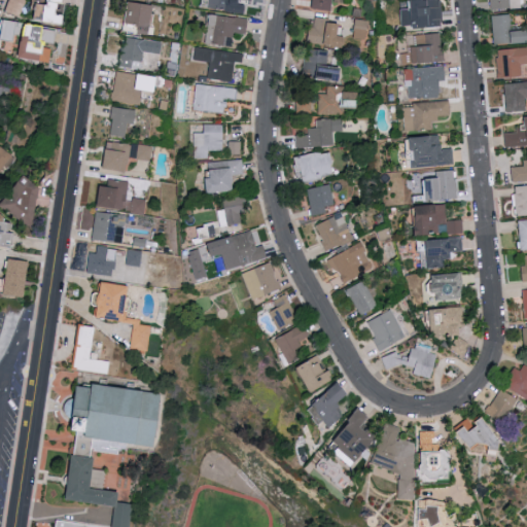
[(63,0),(34,0),(34,5),(38,5),(36,20),(65,24),(66,15),(62,14),(63,0)]
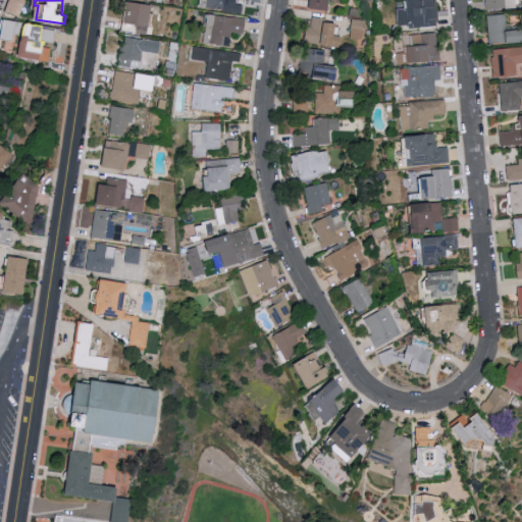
[(243,13),(245,2),(250,3),(250,0),(207,0),(207,8),(243,13)]
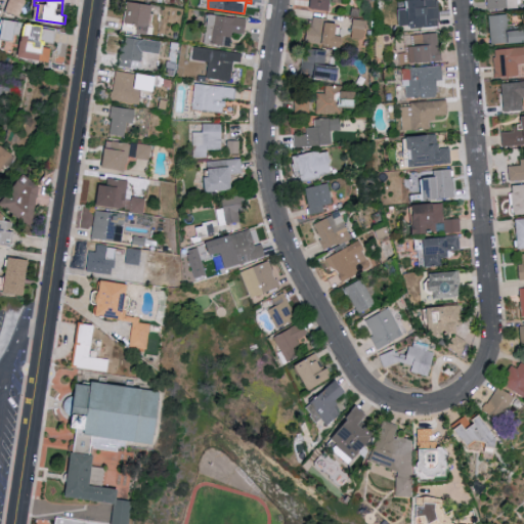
[(331,0),(310,0),(310,8),(330,10),(331,0)]
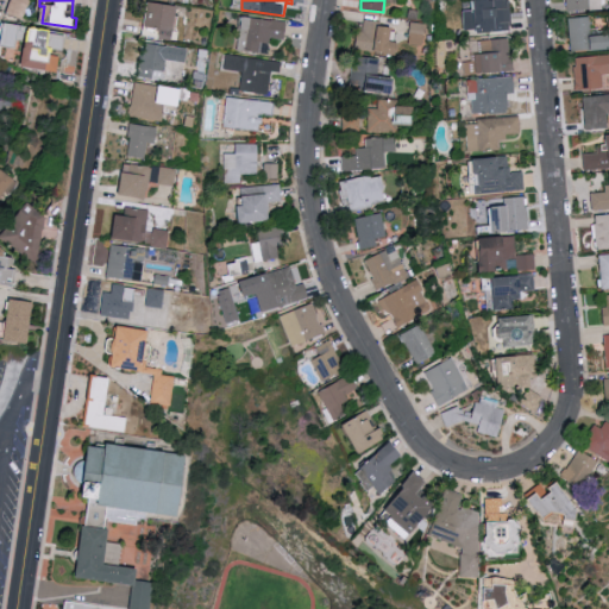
[(512,30),(510,20),(508,20),(507,0),(473,0),(472,0),(472,11),(464,11),(465,32),(512,30)]
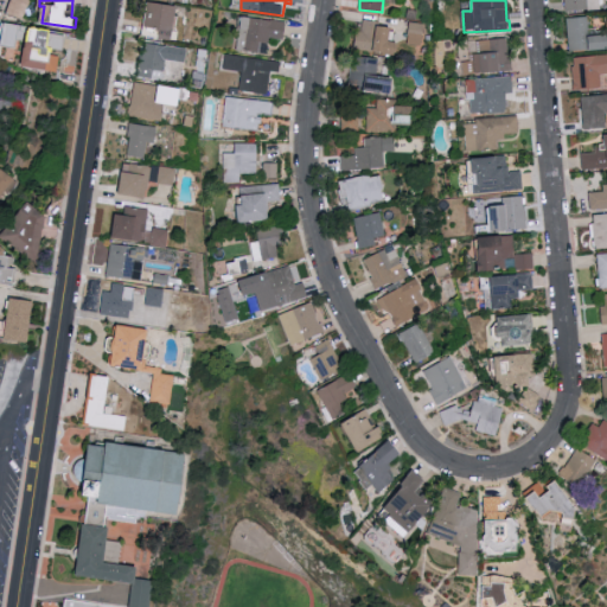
[(561,0),(562,12),(599,8),(598,0),(561,0)]
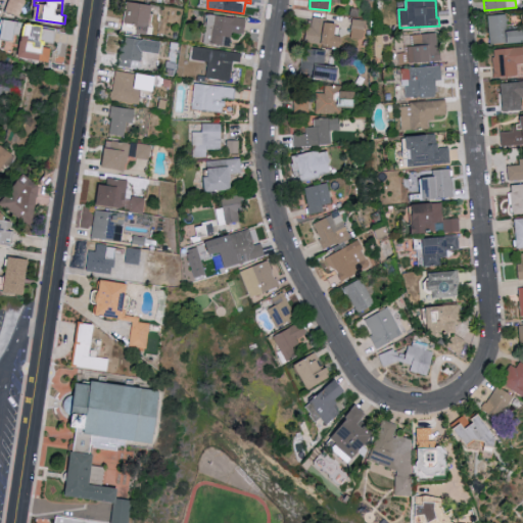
[(128,24),(139,25),(138,33),(151,34),(153,4),(130,2),(128,24)]
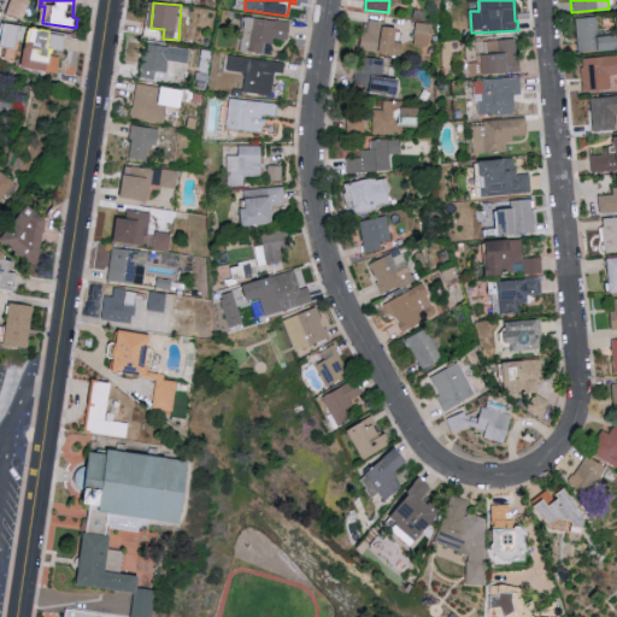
[(275,39),(289,40),(292,23),(250,17),(247,31),(252,31),(250,52),(272,56),(275,39)]
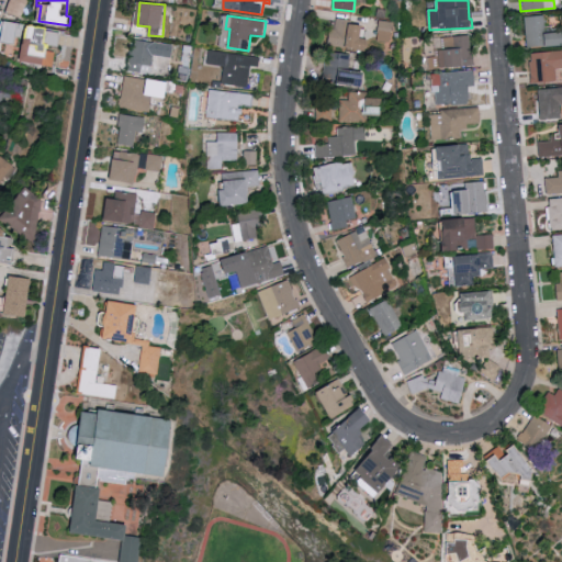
[(557,47),(558,33),(542,32),(542,17),(524,15),(523,45),(557,47)]
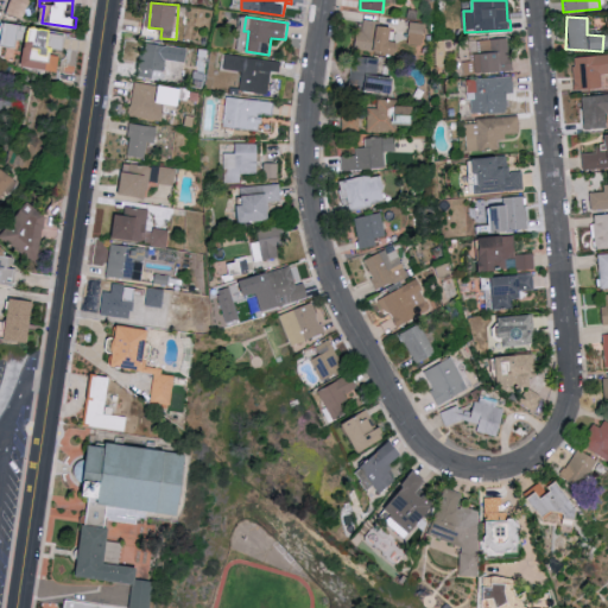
[(400,56),(403,43),(393,42),(396,26),(365,21),(362,31),(356,30),(354,49),(400,56)]
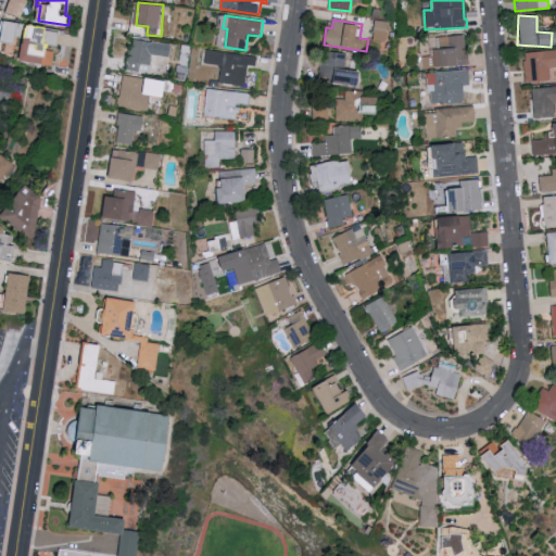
[(17,36),(24,37),(26,24),(1,21),(0,28),(0,41),(16,43),(17,36)]
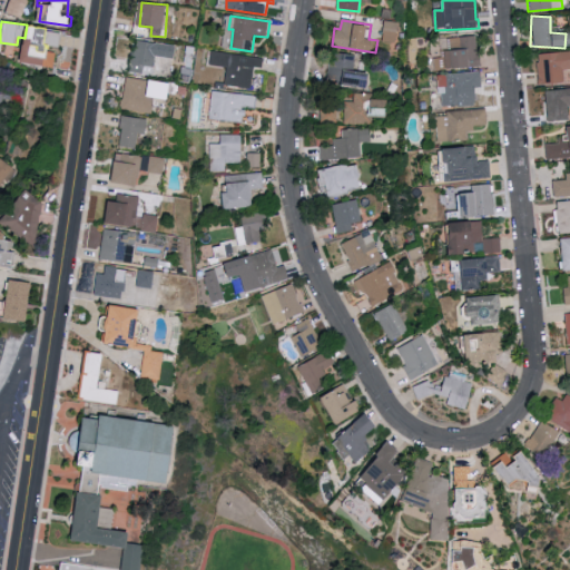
[(396,41),(397,28),(393,28),(393,22),(386,21),(385,40),(396,41)]
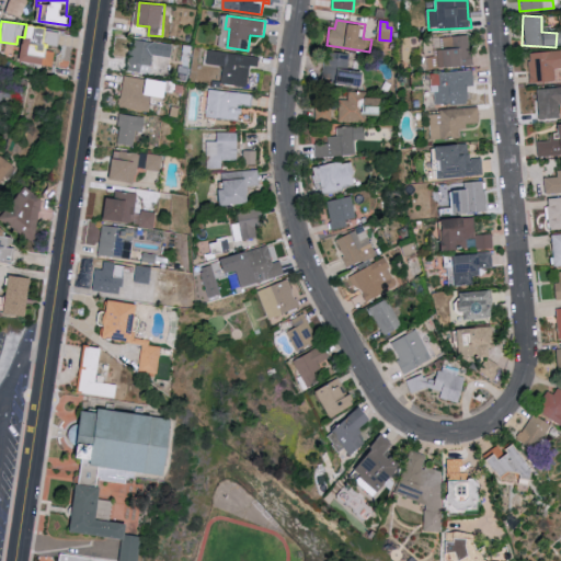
[(53,67),(56,46),(64,47),(66,32),(29,26),(23,63),(53,67)]
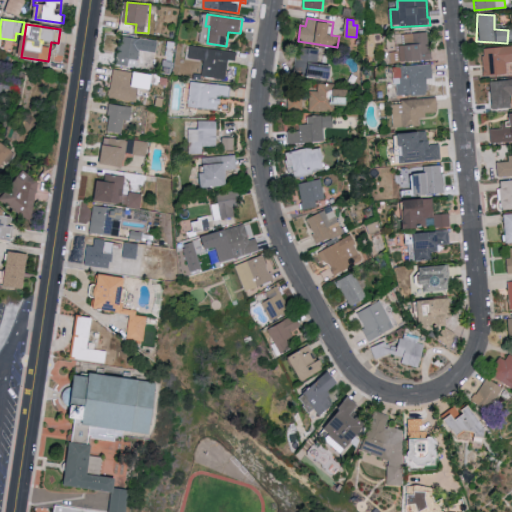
[(405,33),(405,45),(400,46),(401,61),(430,60),(430,32),(405,33)]
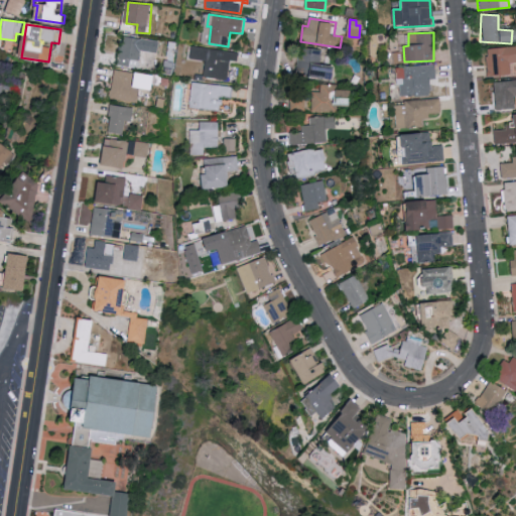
[(229,80),(231,61),(239,62),(240,51),(191,46),(190,59),(206,60),(204,78),(229,80)]
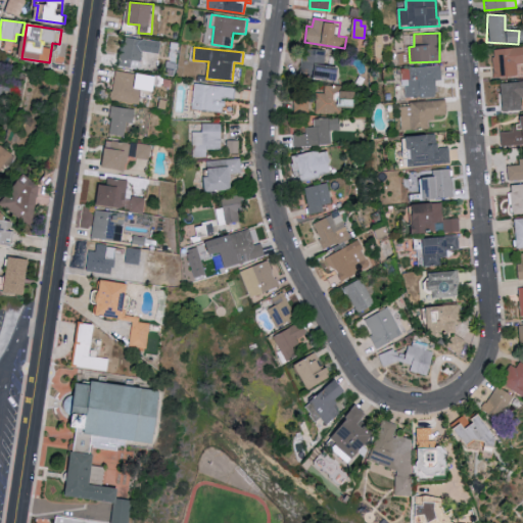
[(516,64),(522,64),(522,47),(489,49),(490,77),(516,77),(516,64)]
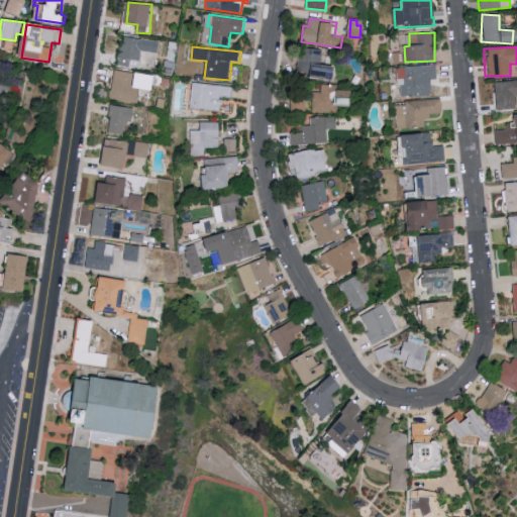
[(337,78),(337,66),(321,65),(322,49),(299,48),(298,77),(337,78)]
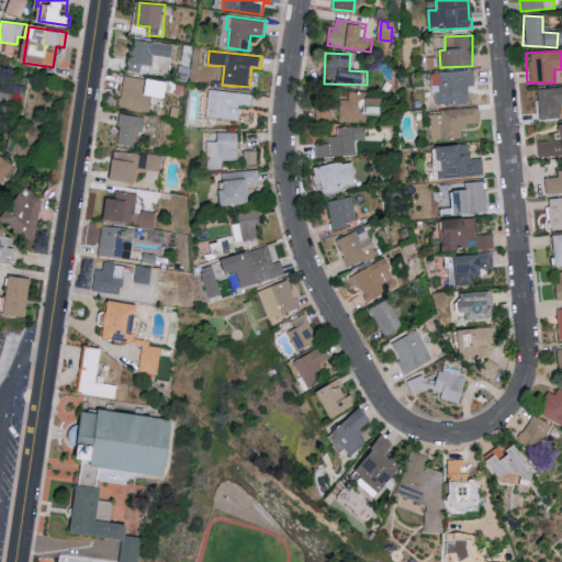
[(470,86),(476,86),(475,70),(433,72),(434,105),(470,103),(470,86)]
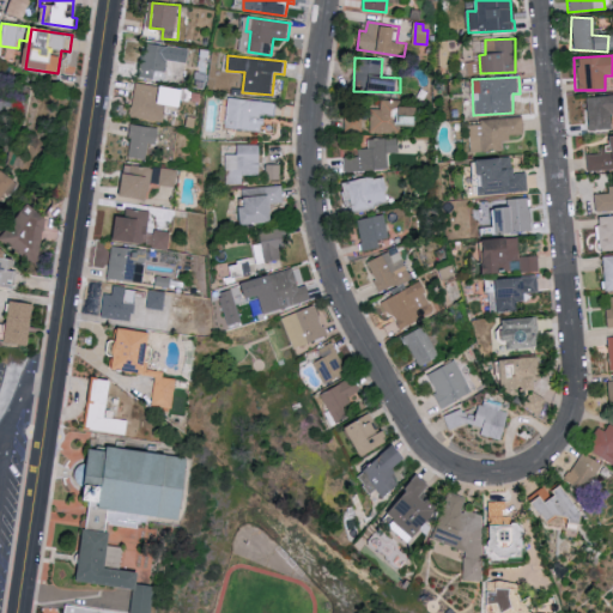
[(164,123),(169,99),(158,97),(159,86),(137,83),(131,116),(164,123)]
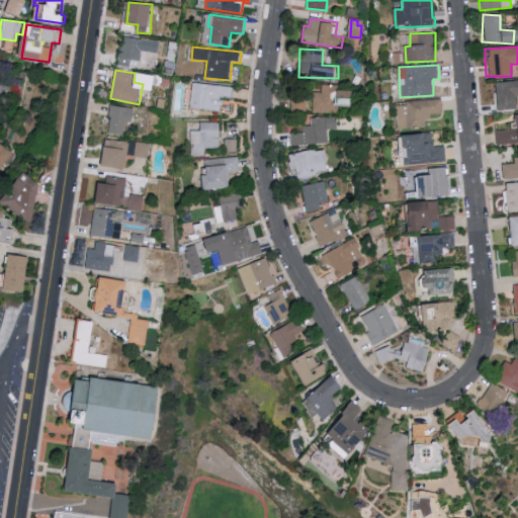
[(517,80),(493,81),(494,110),(515,109),(514,95),(517,94),(517,80)]
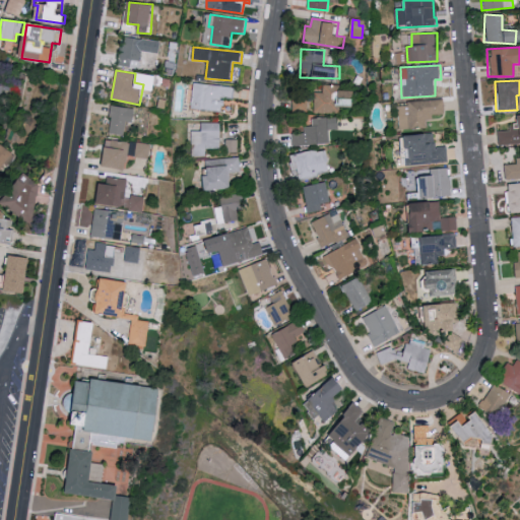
[(0,118),(4,92),(12,93),(13,84),(0,81),(0,118)]
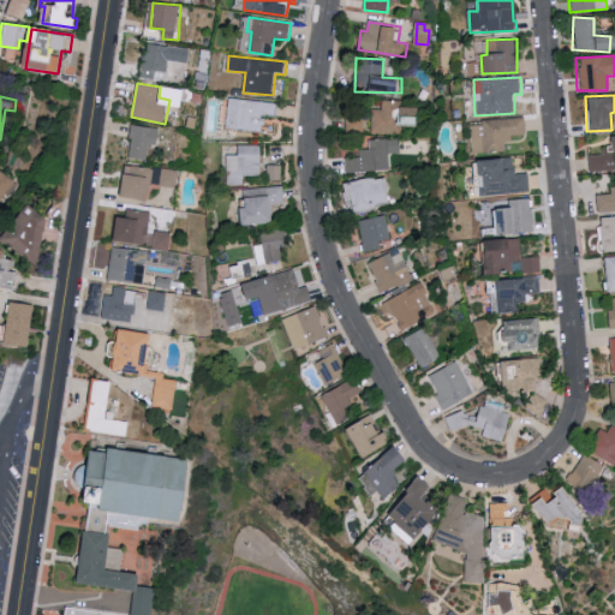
[(279,103),(231,97),(227,129),(264,132),(266,117),(278,118),(279,103)]
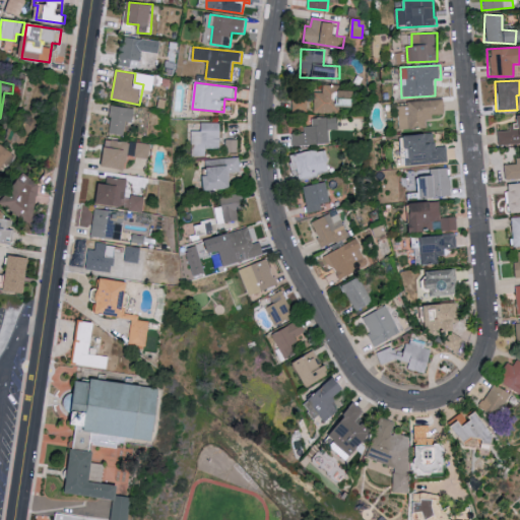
[(315,113),(340,113),(340,106),(355,105),(355,91),(340,91),(340,84),(323,84),(323,92),(314,92),(315,113)]
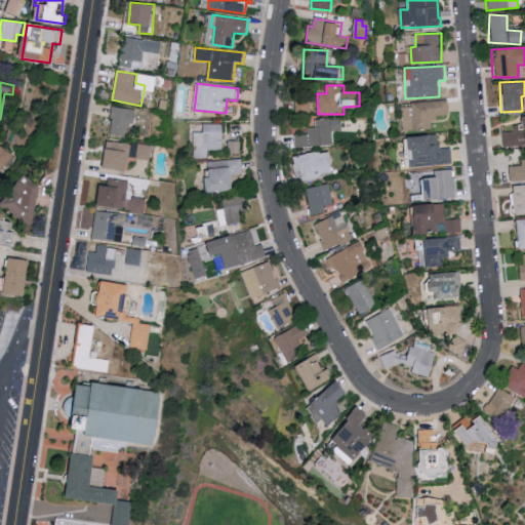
[(295,97),(294,112),(312,113),(313,94),(304,93),(304,97),(295,97)]
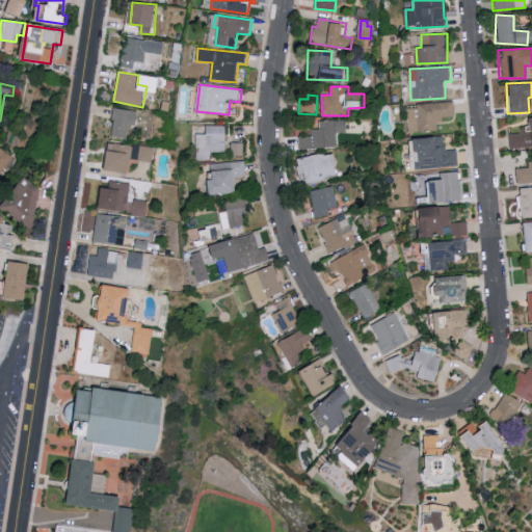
[(408,132),(436,131),(436,120),(456,118),(455,102),(417,103),(417,108),(407,108),(408,132)]
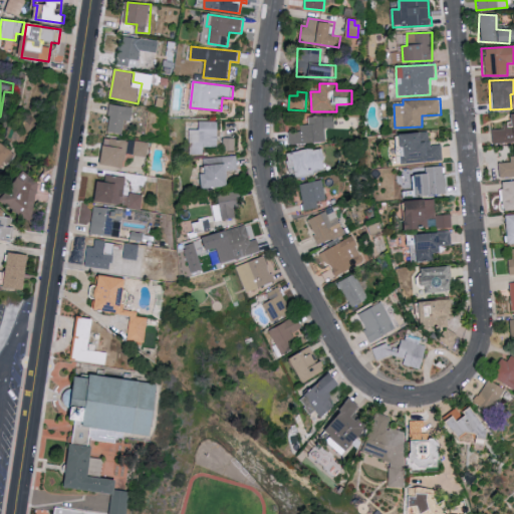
[(124,120),(134,121),(135,106),(110,104),(108,133),(123,134),(124,120)]
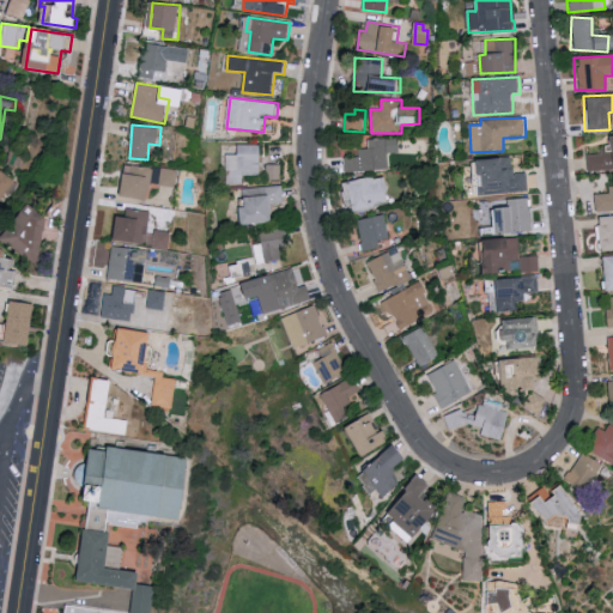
[(583,171),(612,169),(612,134),(600,135),(600,153),(582,155),(583,171)]
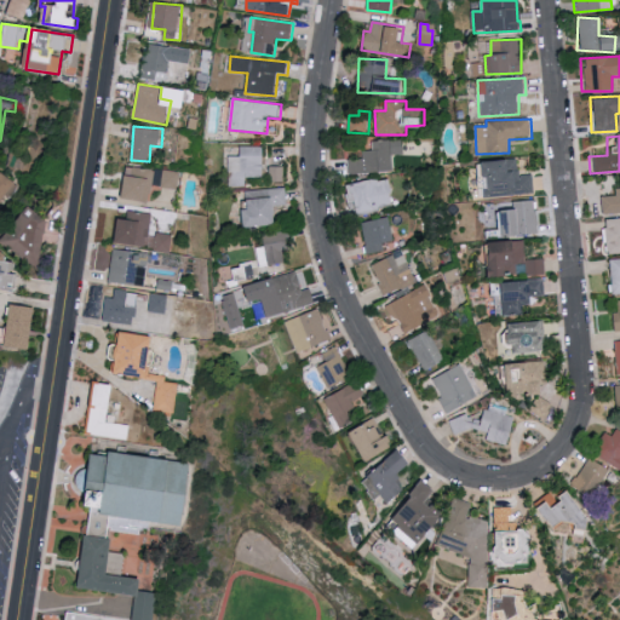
[(394,172),(391,139),(372,141),(372,150),(361,150),(361,154),(348,155),(348,174),(394,172)]
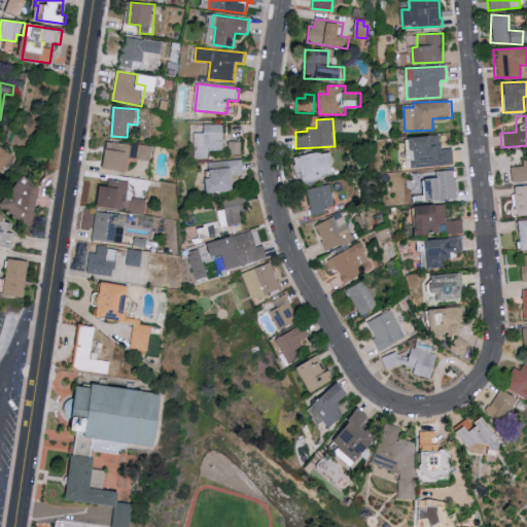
[(224,125),(205,125),(204,133),(196,133),(196,159),(210,159),(210,150),(224,151),(224,125)]
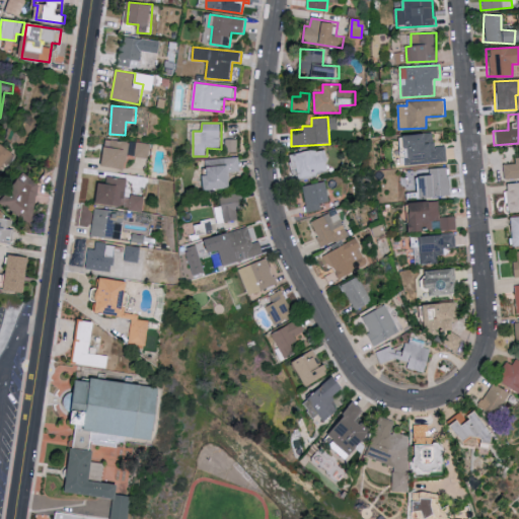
[(447,146),(435,146),(435,134),(406,135),(408,157),(404,157),(405,164),(448,162),(447,146)]
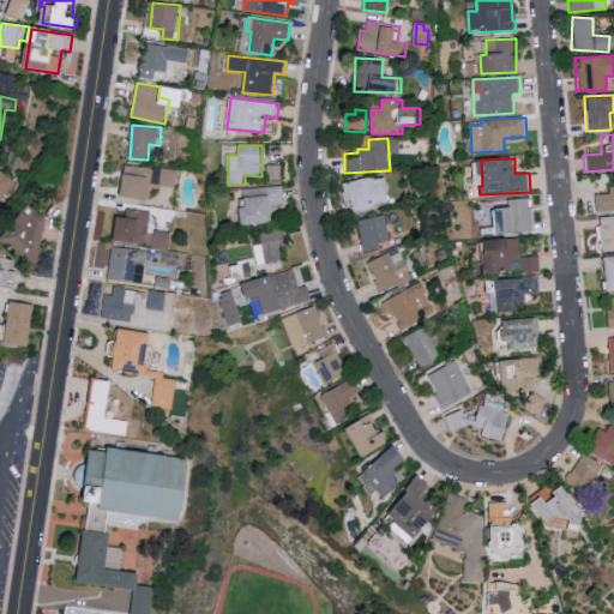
[(282,180),(281,164),(268,166),(268,180),(282,180)]
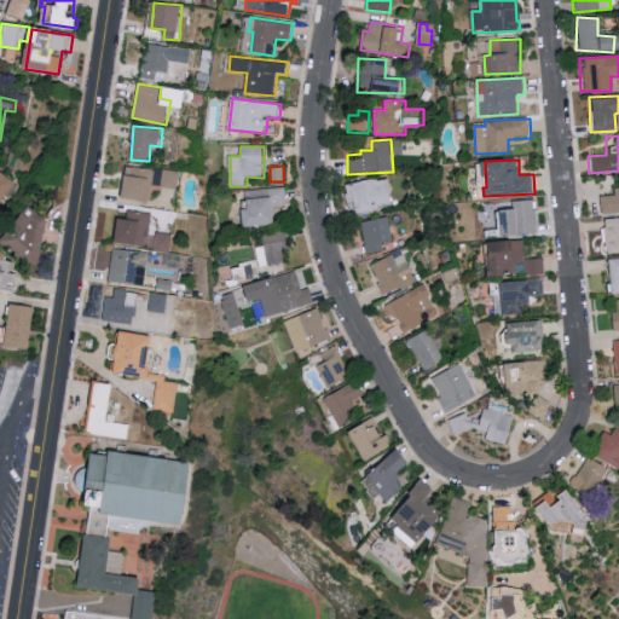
[(151,186),(178,189),(179,172),(128,167),(125,200),(150,202),(151,186)]
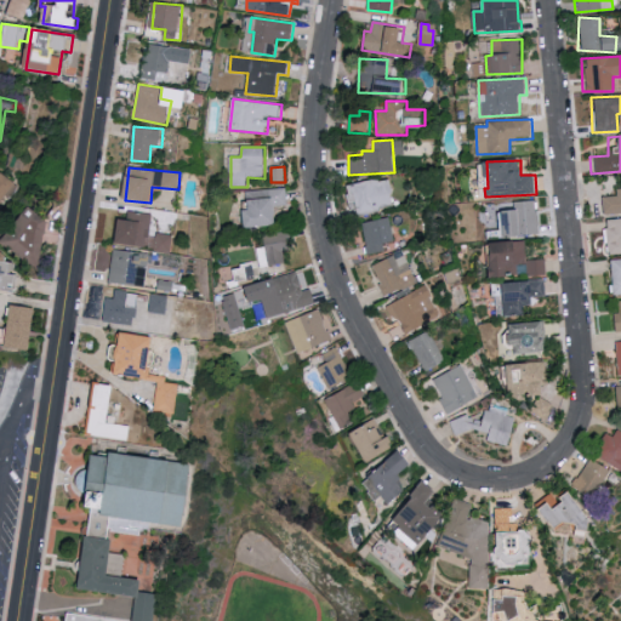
[(0,172),(0,204),(17,186),(1,172),(0,172)]
